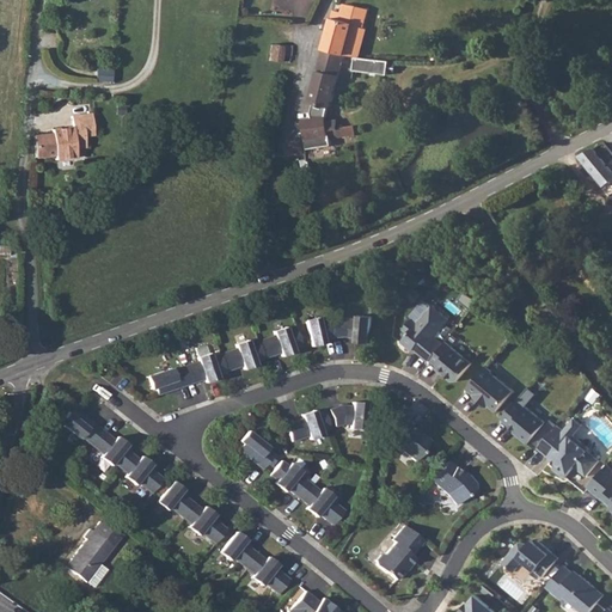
[(334,10),(323,49),(343,55),(352,25),(360,28),(360,25),(363,25),(367,8),(344,4),(342,12),(334,10)]
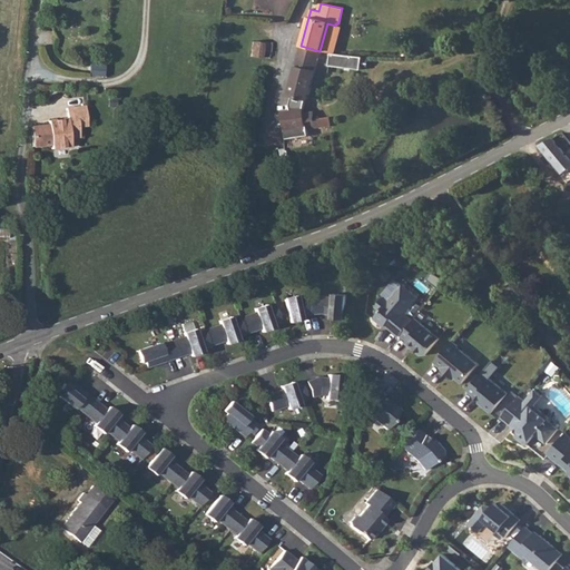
[(271,52),(272,42),(262,41),(262,43),(252,42),(251,57),(262,58),(262,52),(271,52)]
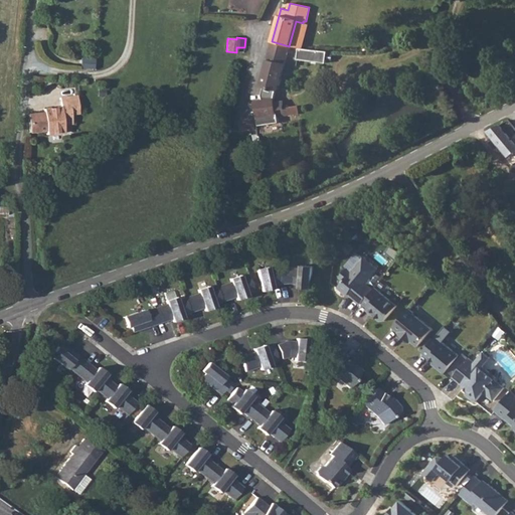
[(289,46),(272,41),(261,87),(277,91),(289,46)]
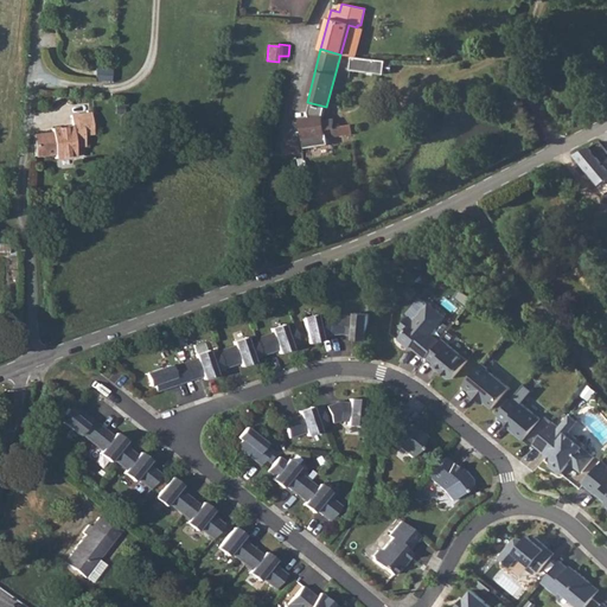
[(383,58),(351,56),(350,68),(382,70),(383,58)]
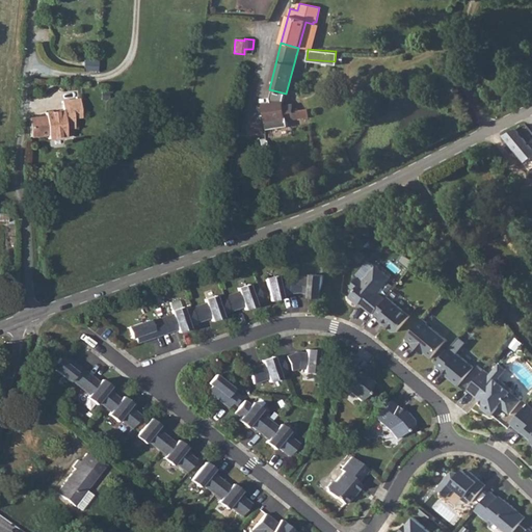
[(46,116),(29,120),(31,137),(48,135),(49,139),(67,136),(65,128),(75,127),(72,109),(80,108),(79,98),(61,101),(62,110),(45,112),(46,116)]
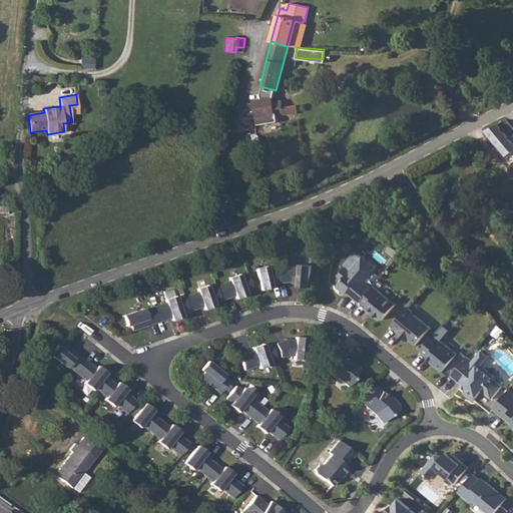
[(255,100),(252,101),(255,116),(251,116),(253,125),(277,121),(276,115),(291,113),(289,105),(284,107),(275,108),(274,101),(273,98),(255,100)]
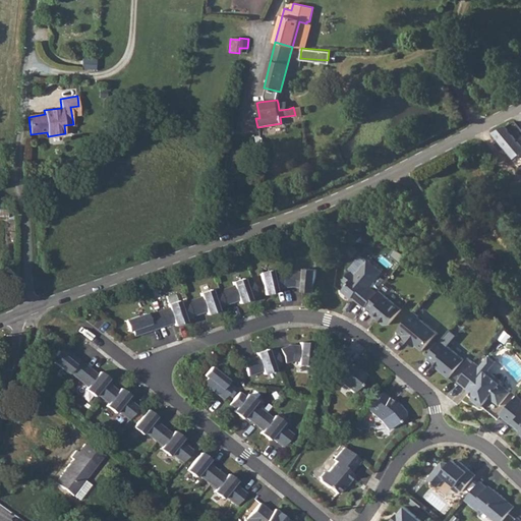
[(520,145),(505,126),(493,132),(515,157),(520,152),(520,145)]
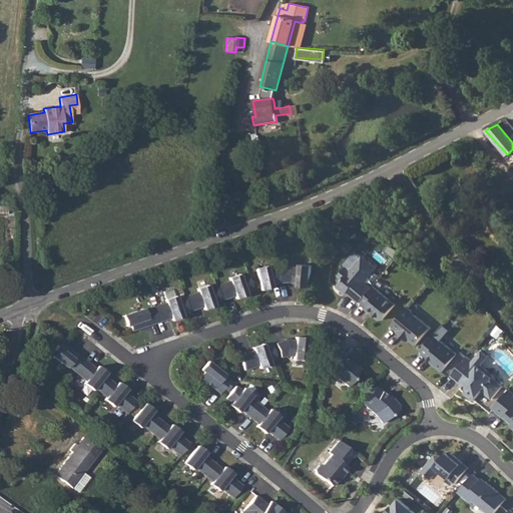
[(362,301),(373,289),(365,282),(377,268),(356,250),(344,265),(347,267),(339,276),(343,279),(339,285),(339,288),(345,293),(348,293),(361,303),(362,301)]
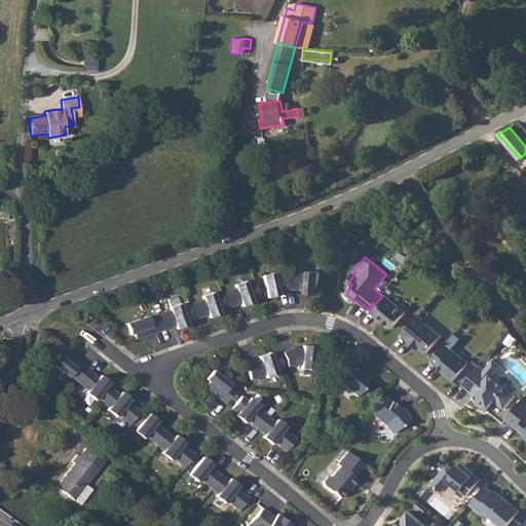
[(301,273),(292,274),(293,290),(300,289),(308,290),(308,292),(308,294),(318,294),(318,293),(321,273),(321,271),(309,270),(309,271),(309,274),(301,273)]
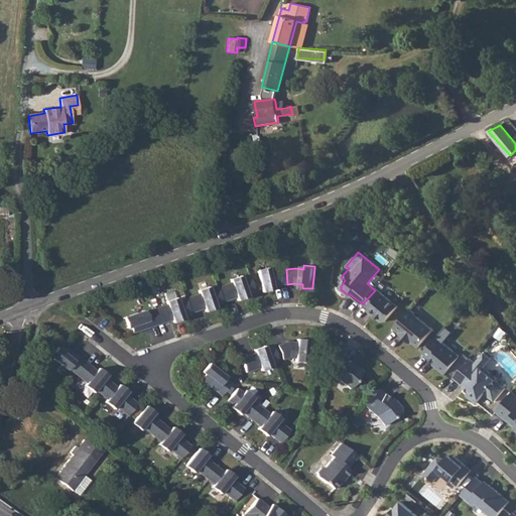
[(268,268),(258,270),(258,271),(262,291),(263,292),(273,289),(273,288),(272,286),(279,284),(287,284),(286,269),(277,269),(269,271),(268,269),(268,268)]
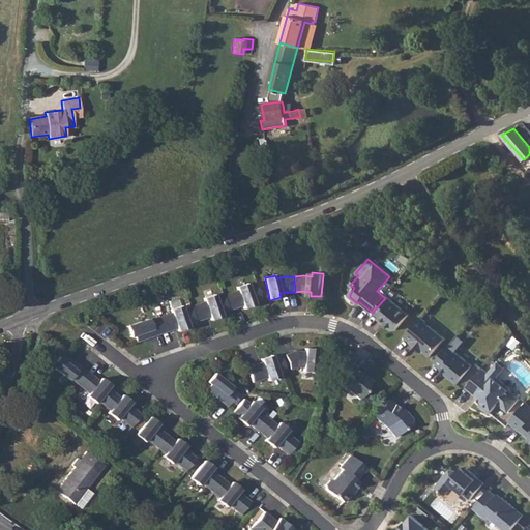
[(238,290),(223,295),(228,311),(243,305),(243,307),(244,308),(255,304),(255,303),(254,301),(261,299),(256,284),(248,287),(247,285),(247,283),(237,287),(237,288),(238,290)]
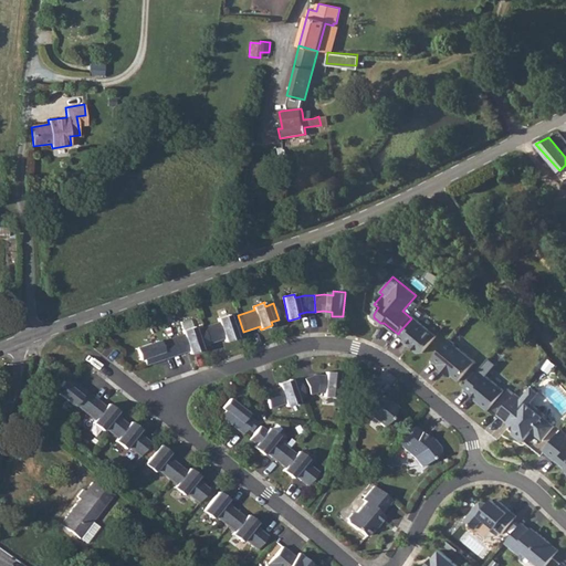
[(219,322),(202,327),(208,343),(224,338),(224,341),(226,342),(237,337),(237,336),(236,334),(243,332),(238,315),(230,318),(229,316),(229,314),(218,318),(218,320),(219,322)]
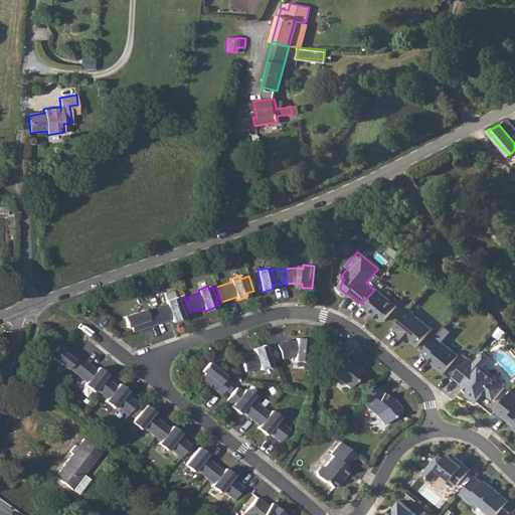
[(397,305),(376,287),(374,290),(363,302),(369,307),(375,312),(373,314),(381,321),(384,320),(397,305)]
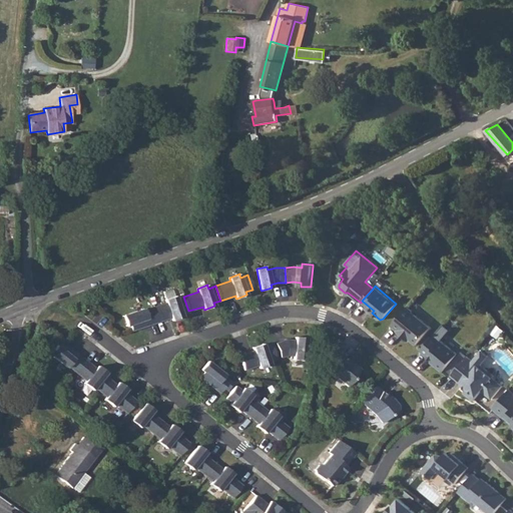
[(166,303),(151,308),(156,322),(171,318),(171,320),(172,321),(182,317),(181,316),(181,314),(188,311),(183,297),(176,299),(175,297),(175,296),(165,300),(165,301),(166,303)]
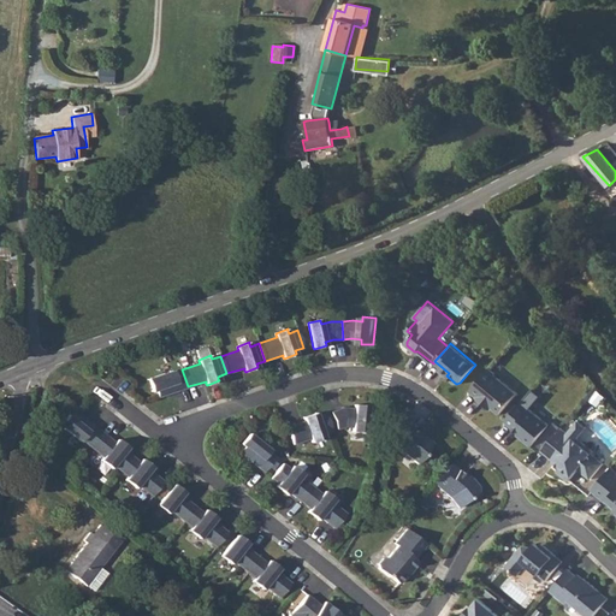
[(497,373),(490,368),(471,391),(478,397),(478,398),(486,406),(487,403),(492,408),(501,414),(517,394),(496,374),(497,373)]
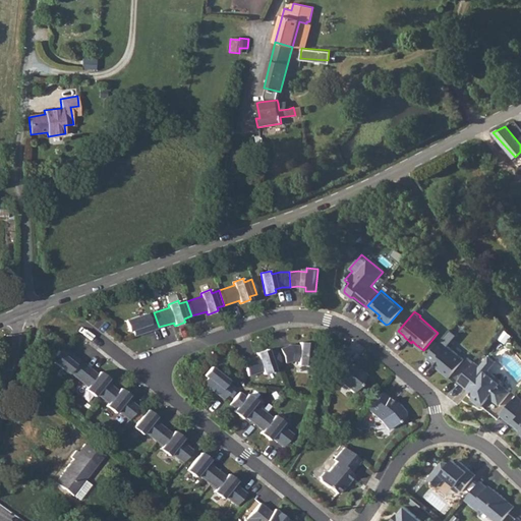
[(159,327),(154,312),(147,314),(147,313),(127,320),(124,321),(128,331),(130,330),(132,330),(133,336),(159,327)]
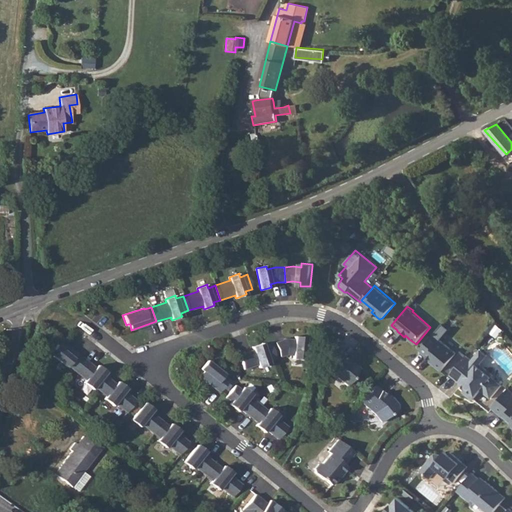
[(457,353),(434,334),(420,350),(435,363),(434,364),(442,371),(457,353)]
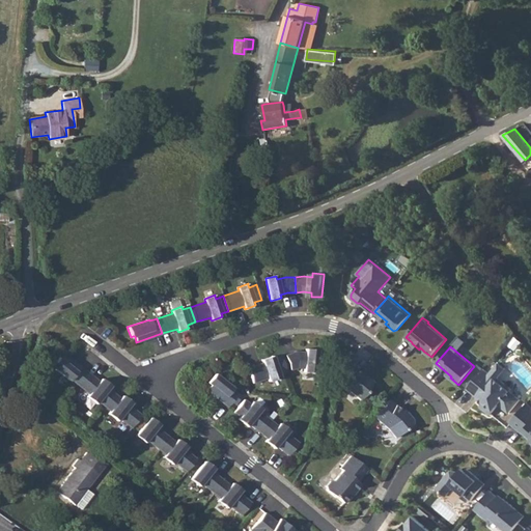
[(295,352),(285,355),(290,370),(298,368),(304,368),(304,370),(304,372),(315,372),(315,371),(316,352),(317,351),(306,348),(306,351),(306,353),(297,352),(297,353),(295,353),(295,352)]
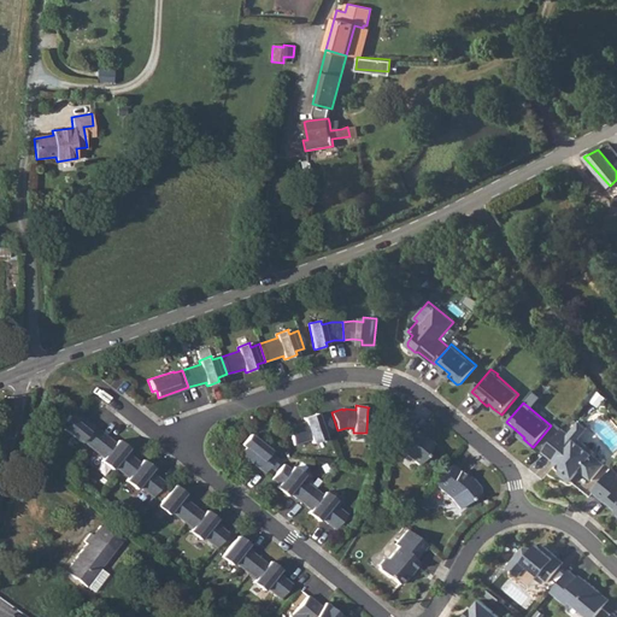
[(89,446),(101,432),(76,412),(71,418),(70,417),(68,416),(60,425),(63,428),(81,442),(82,440),(89,446)]
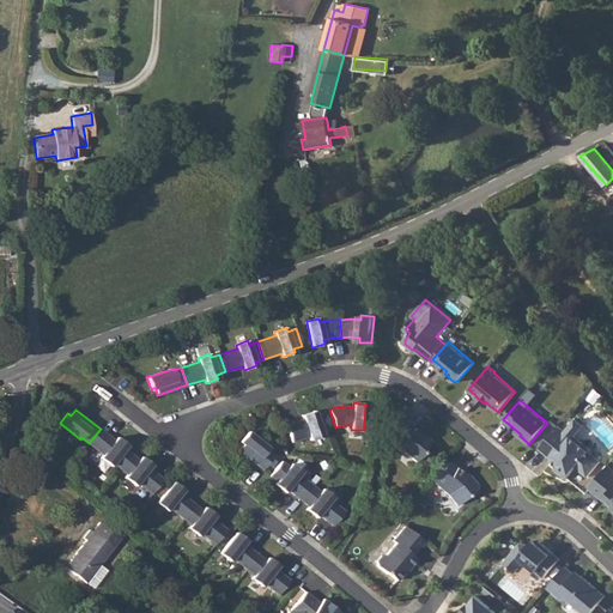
[(331,429),(325,412),(316,414),(315,412),(315,411),(302,416),(303,417),(303,419),(286,425),(292,442),(309,436),(310,438),(310,441),(323,436),(322,435),(322,432),(331,429)]
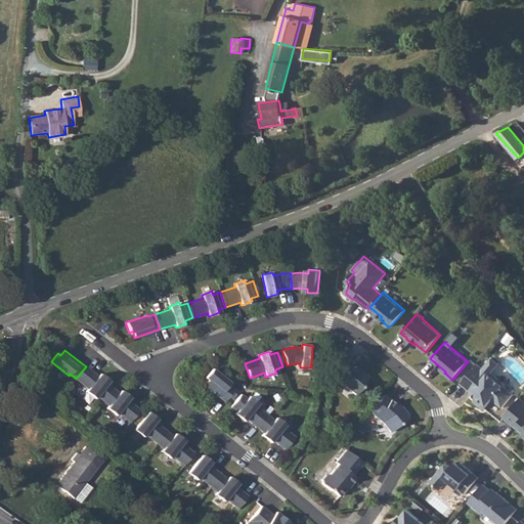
[(483,368),(478,363),(462,383),(477,397),(474,401),(484,409),(492,399),(496,399),(496,402),(503,407),(514,394),(504,386),(506,384),(492,373),(499,363),(492,358),(483,368)]
